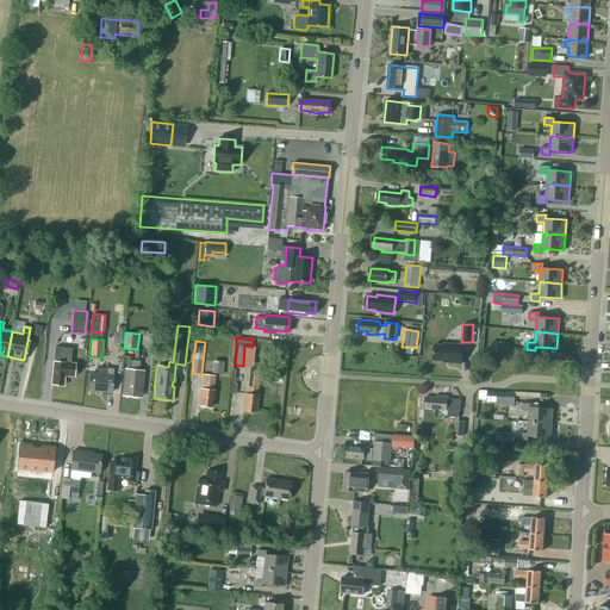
[(435,344),(434,360),(449,361),(449,362),(462,363),(464,344),(444,343),(444,346),(435,344)]
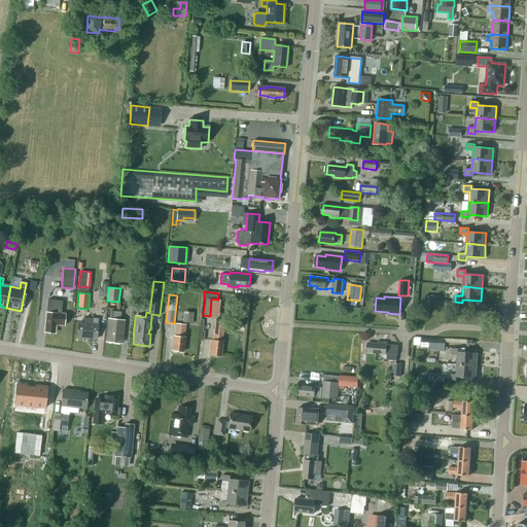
[(47,304),(44,332),(56,334),(57,324),(65,325),(66,313),(61,313),(62,301),(47,300),(47,304)]
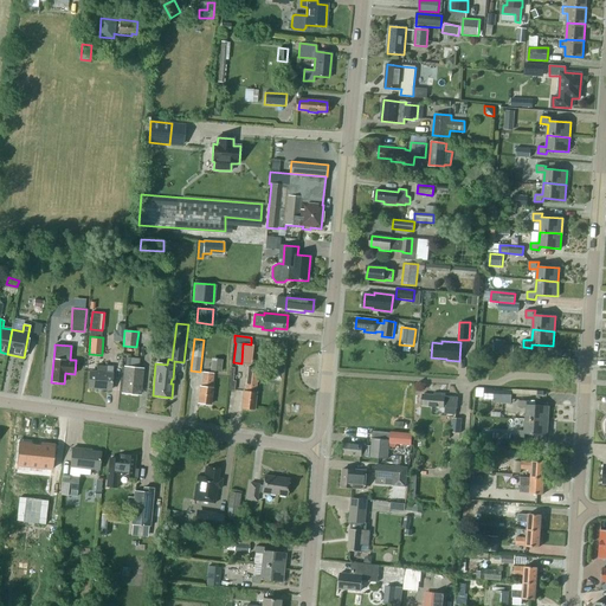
[(122,393),(140,394),(142,369),(137,369),(139,359),(126,359),(122,393)]
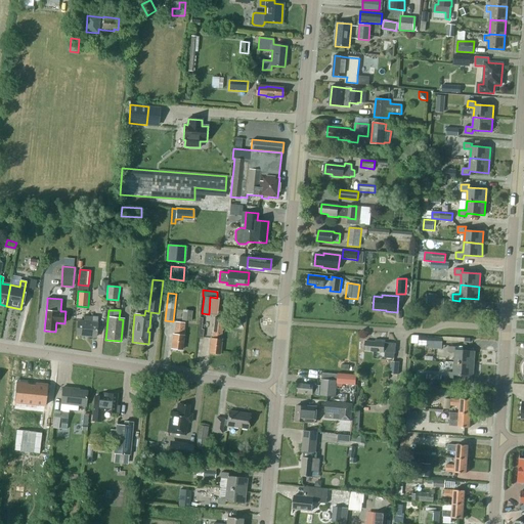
[(77,335),(96,337),(95,338),(97,338),(98,322),(97,322),(98,316),(85,315),(84,322),(79,322),(77,335)]
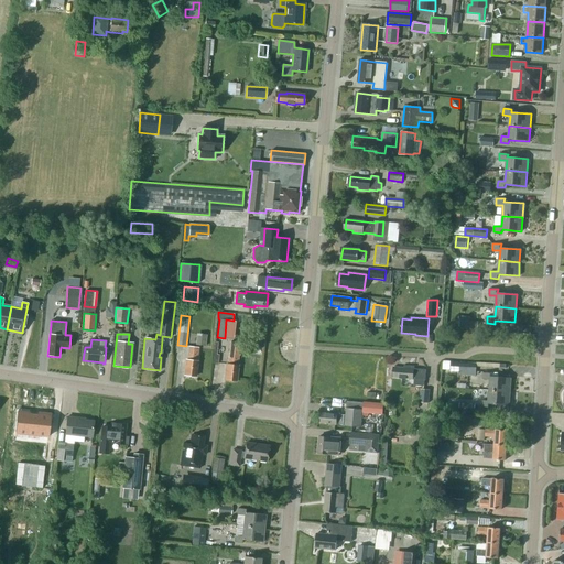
[(228,364),(227,362),(225,379),(236,380),(237,365),(239,343),(230,342),(228,364)]
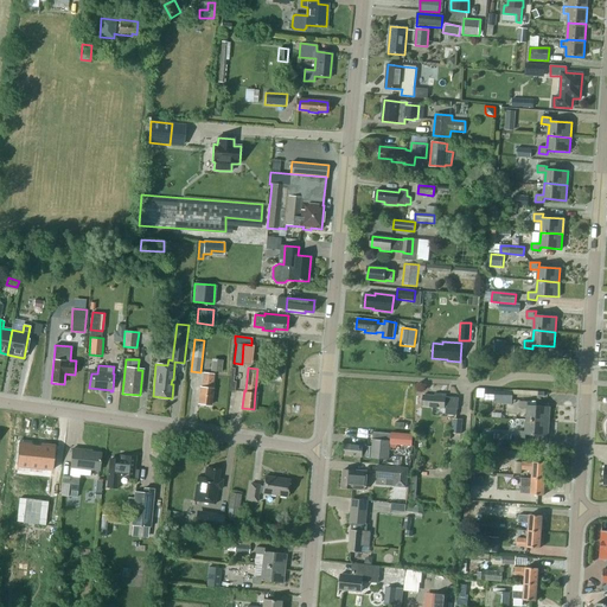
[(198,402),(210,404),(212,387),(211,387),(213,372),(203,371),(202,385),(200,385),(198,402)]
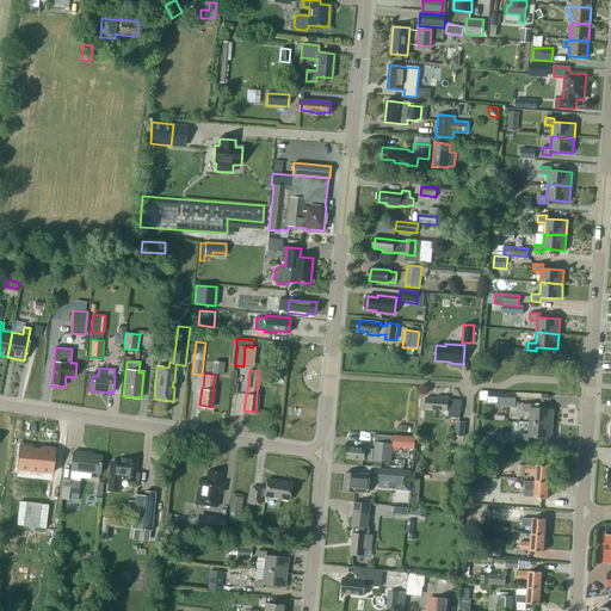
[(461,412),(462,400),(449,399),(449,396),(438,395),(438,397),(426,397),(426,409),(449,411),(449,417),(461,418),(461,412)]
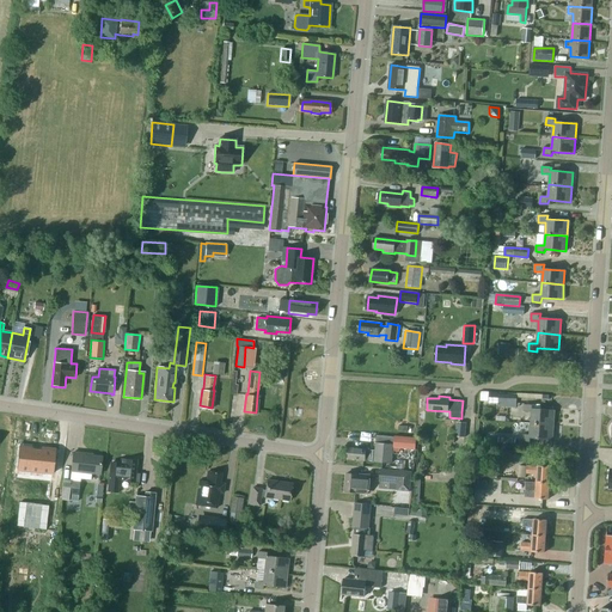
[(532,412),(531,423),(554,424),(555,411),(555,410),(533,408),(533,405),(524,404),(524,411),(532,412)]
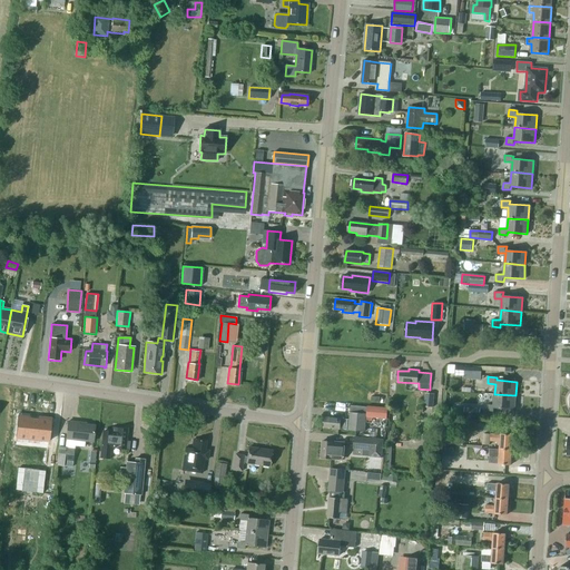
[(424,406),(433,408),(434,394),(425,393),(424,406)]
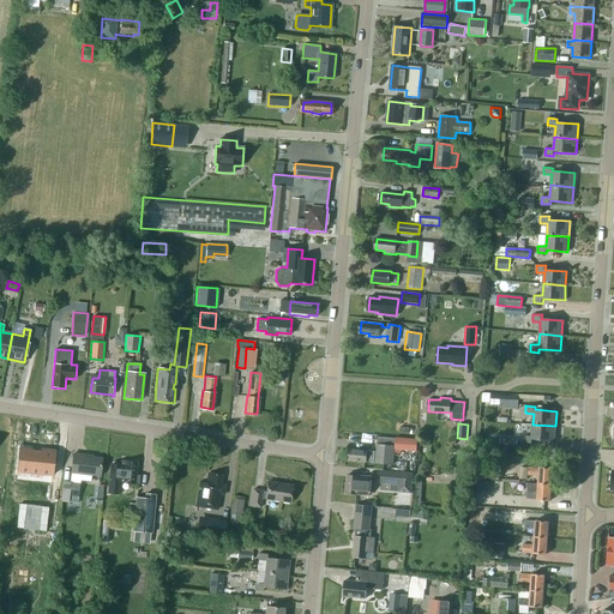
[(533,425),(533,437),(524,435),(523,443),(533,444),(533,440),(554,441),(555,426),(533,425)]
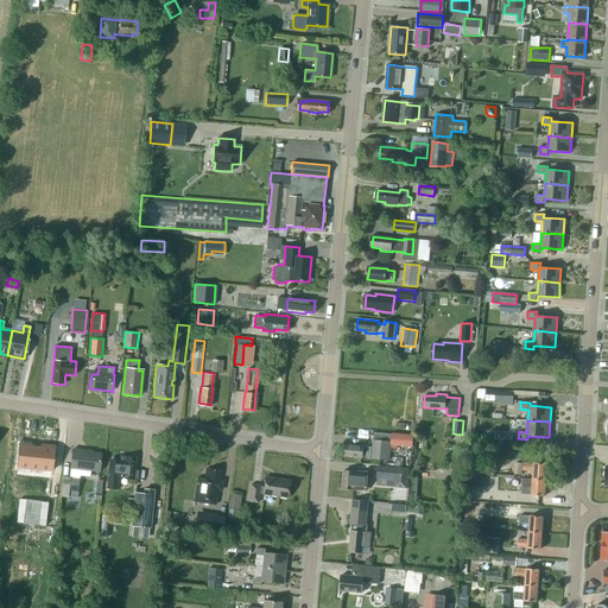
[(405,434),(404,443),(413,444),(413,435),(405,434)]
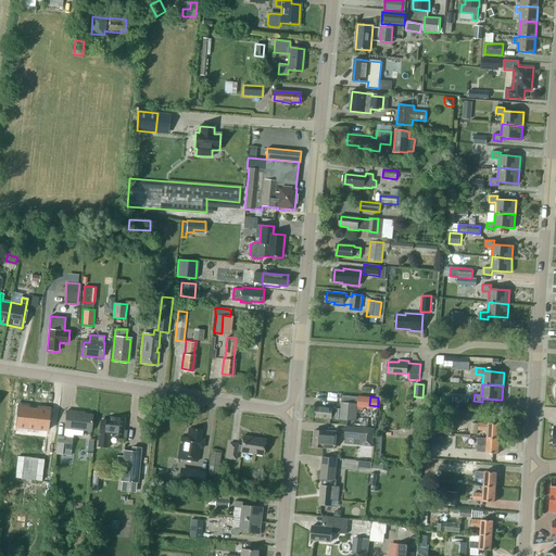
[(453,406),(468,407),(468,399),(453,397),(453,406)]
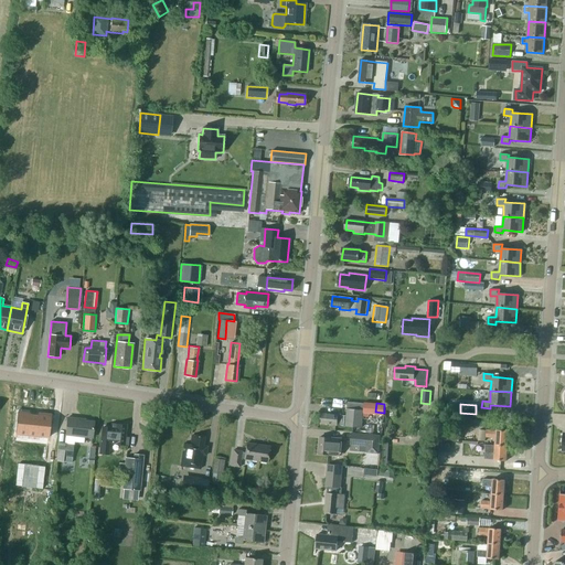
[(330,425),(362,427),(363,409),(347,408),(347,416),(321,414),(320,423),(330,424),(330,425)]
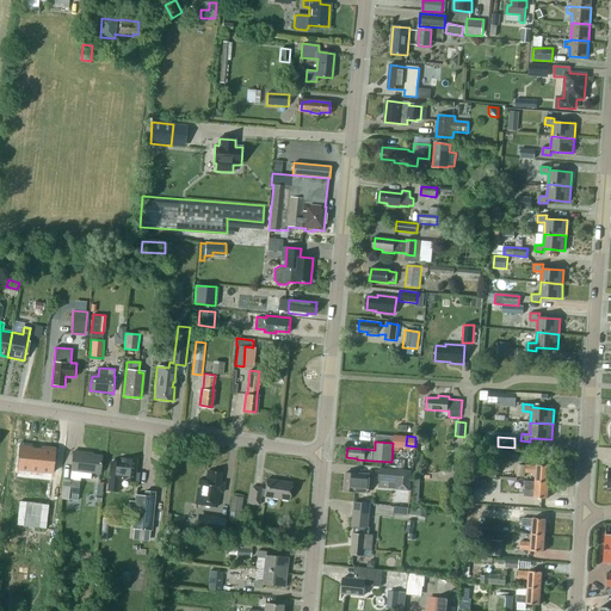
[(19,446),(17,470),(51,474),(54,450),(41,449),(41,451),(31,450),(31,448),(19,446)]
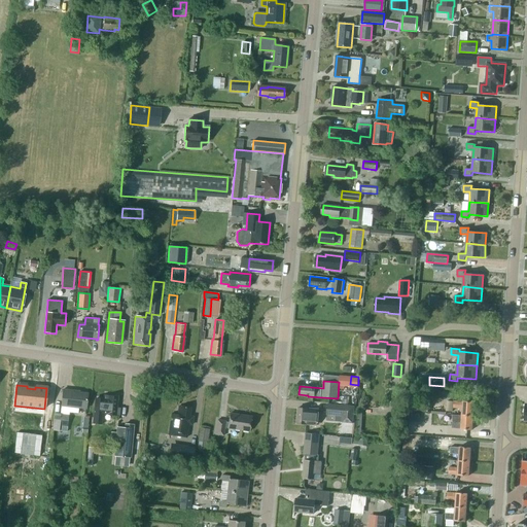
[(78,407),(86,408),(88,393),(76,392),(76,391),(63,389),(62,406),(74,407),(74,413),(78,413),(78,407)]
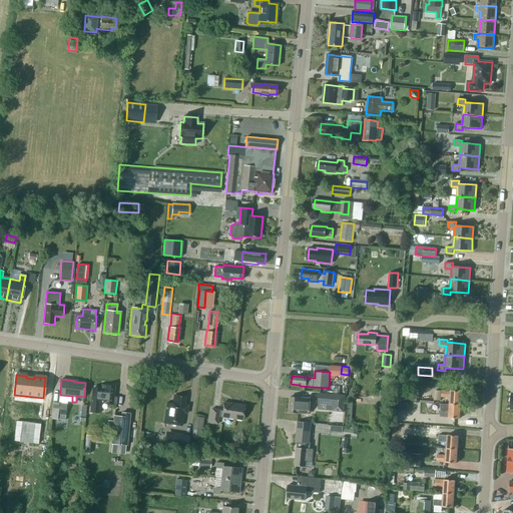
[(333,393),(338,393),(345,394),(346,384),(339,383),(339,389),(334,389),(333,393)]
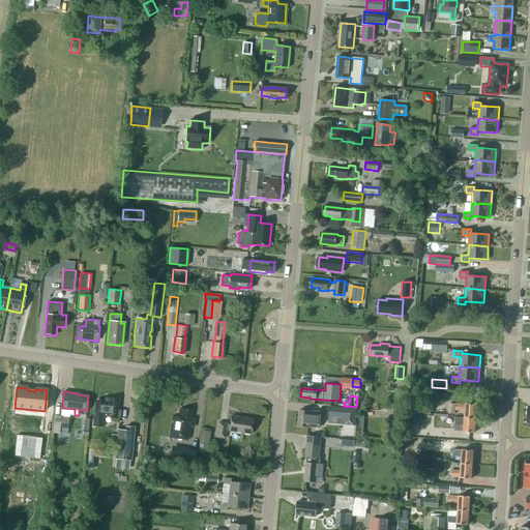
[(104,416),(120,417),(120,410),(118,410),(119,399),(107,398),(107,404),(105,404),(105,401),(96,401),(94,425),(102,427),(104,416)]
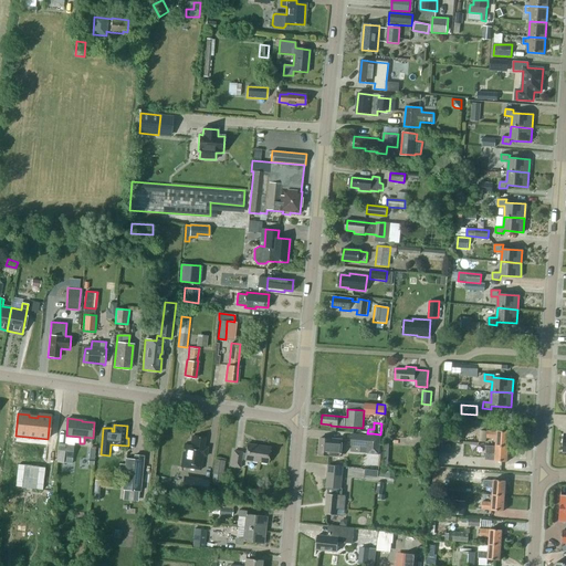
[(460,442),(460,432),(449,431),(448,441),(460,442)]
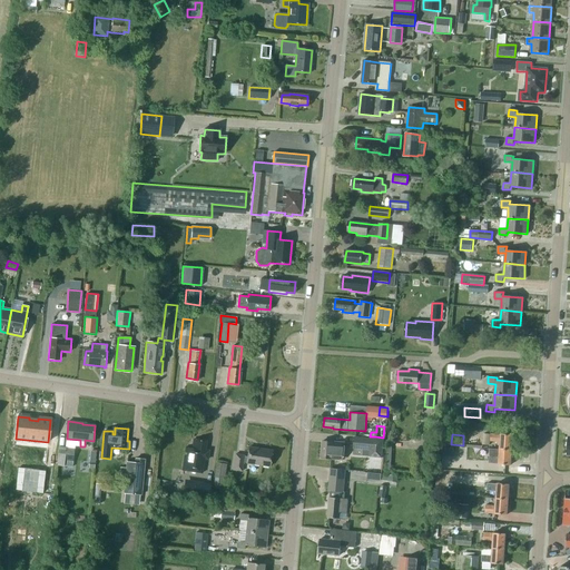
[(491,434),(491,442),(500,442),(500,449),(500,450),(511,450),(512,434),(501,434),(491,434)]
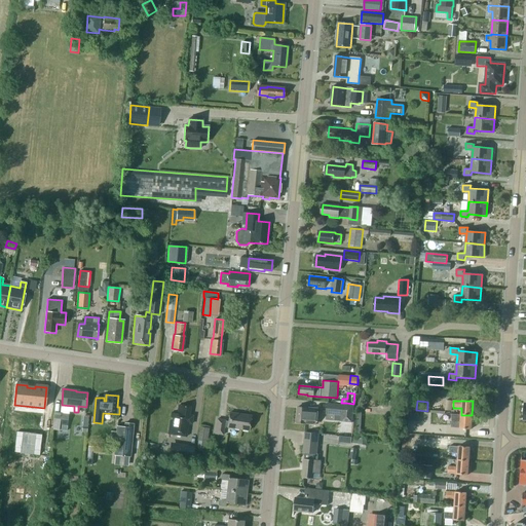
[(341,421),(352,422),(353,406),(328,403),(327,414),(342,415),(341,421)]
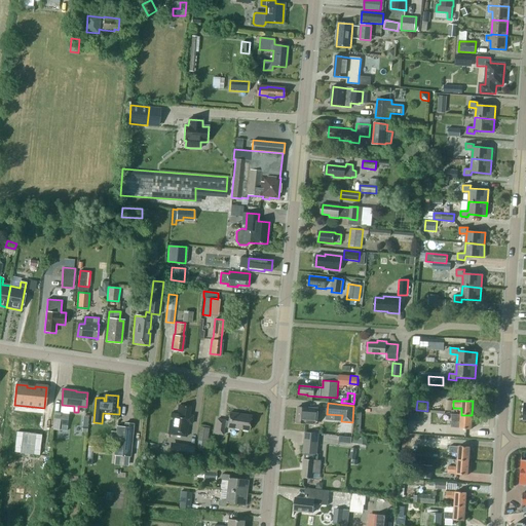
[(193,415),(189,414),(190,406),(181,405),(179,404),(178,413),(172,412),(168,434),(187,436),(189,422),(192,423),(193,415)]
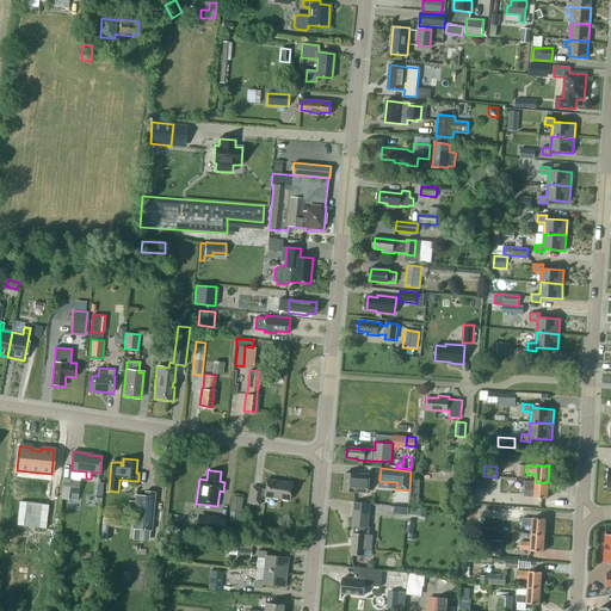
[(344,491),(365,493),(366,474),(345,473),(344,491)]
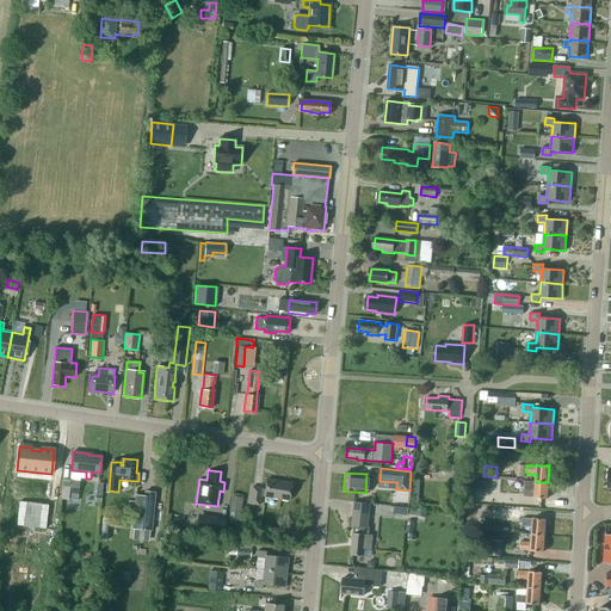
[(291,483),(266,479),(264,488),(251,487),(248,504),(258,505),(259,495),(288,500),(291,483)]
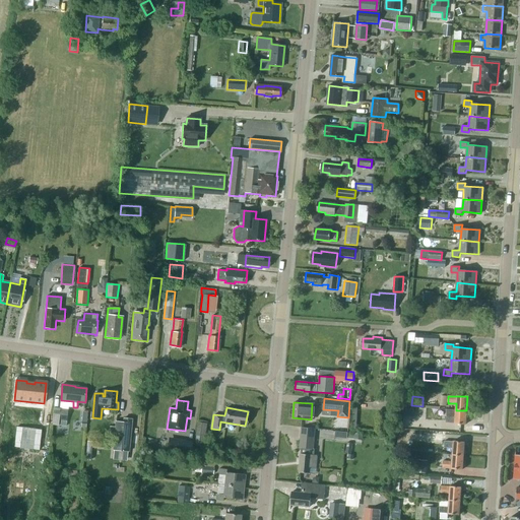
[(404,407),(404,415),(414,416),(414,408),(404,407)]
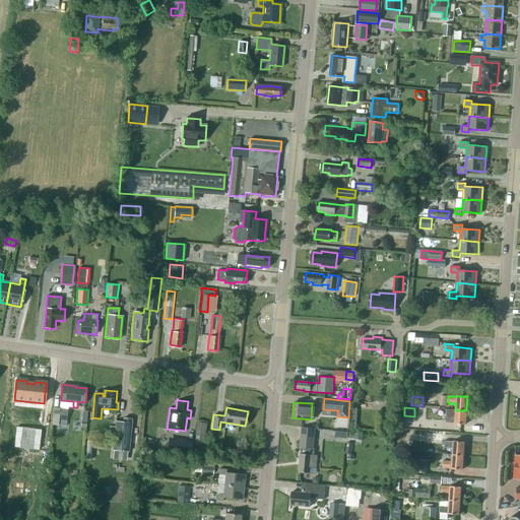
[(60,409),(54,408),(53,426),(58,426),(57,433),(66,434),(66,427),(68,410),(60,409)]
